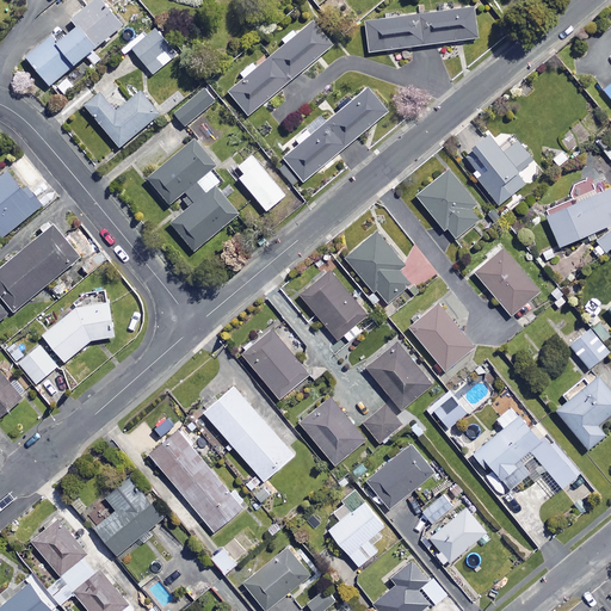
[(123,23),(104,0),(88,0),(69,17),(75,24),(57,38),(54,34),(26,56),(49,84),(123,23)]
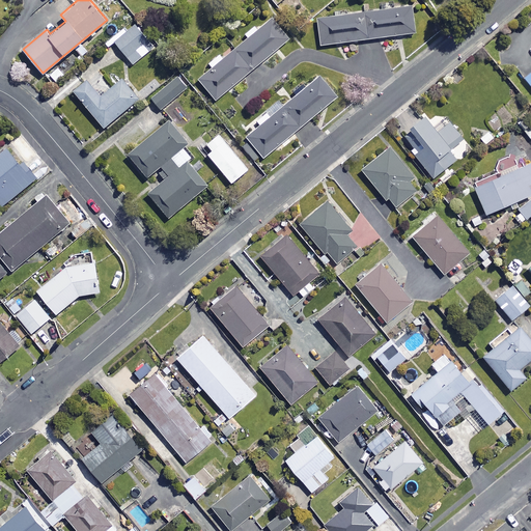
[(410,6),(365,12),(368,39),(414,33),(410,6)]
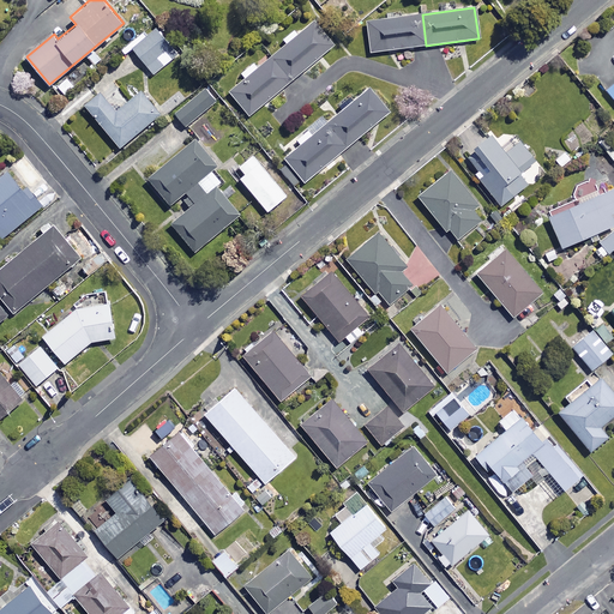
[(426,46),(422,14),(366,22),(371,53),(426,46)]
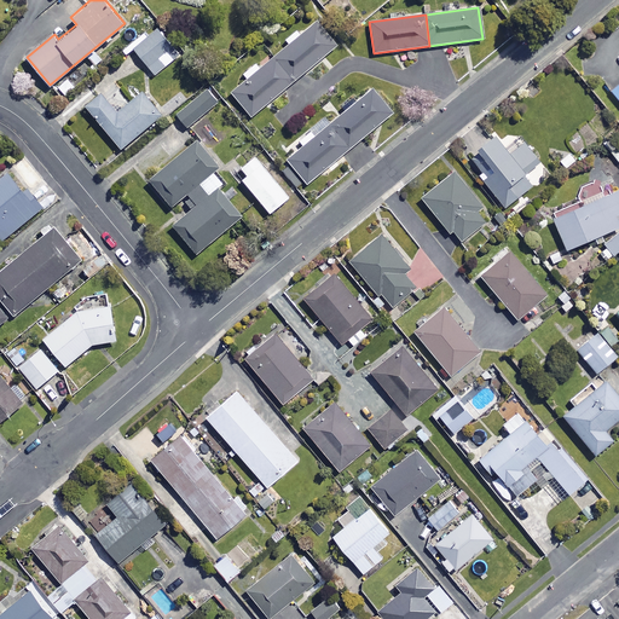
[(243,74),(247,79),(230,94),(249,117),(334,46),(313,22),(259,69),(255,63),(243,74)]
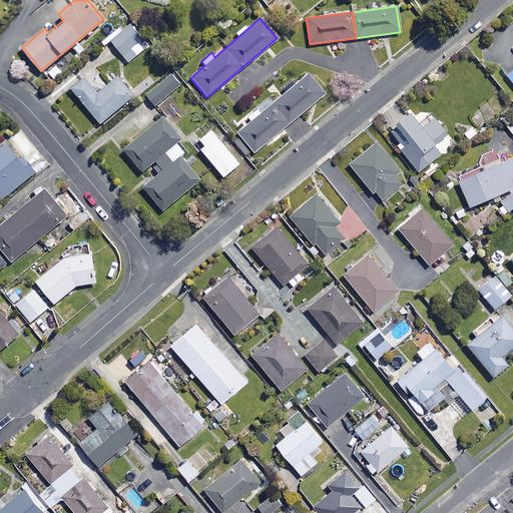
[(147,44),(130,23),(110,39),(127,61),(147,44)]
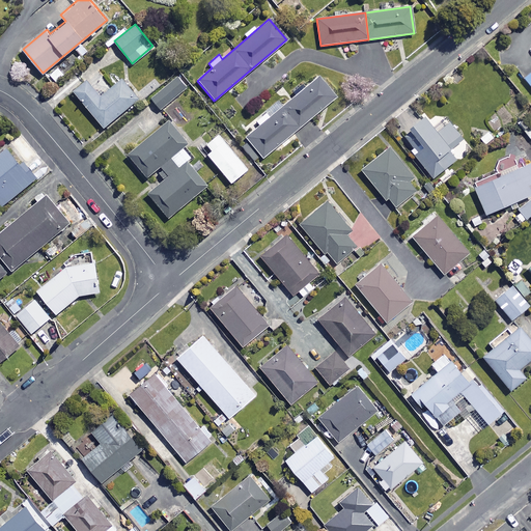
[(530,70),(522,78),(530,89),(530,70)]
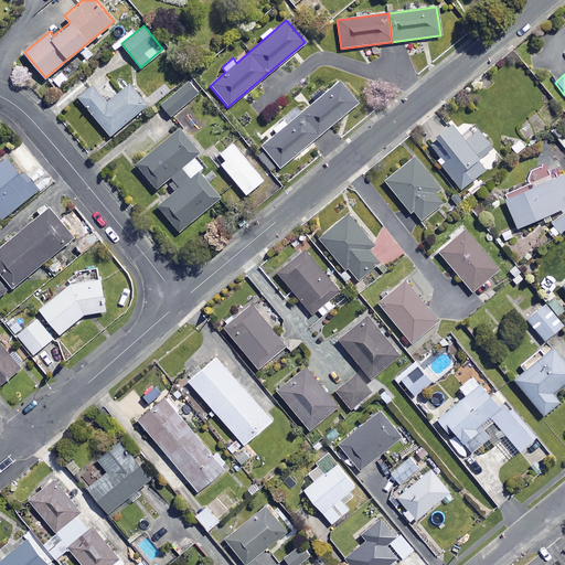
[(200,92),(190,80),(161,103),(172,115),(200,92)]
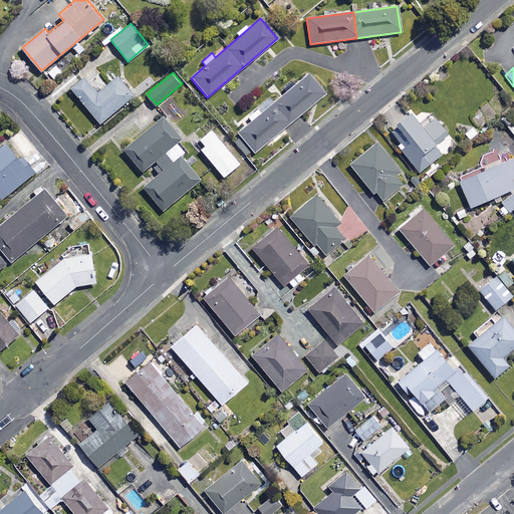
[(134,93),(117,74),(96,91),(83,75),(69,86),(99,122),(134,93)]
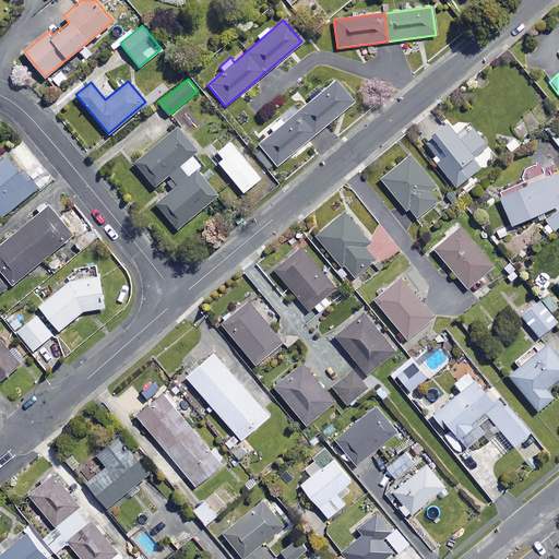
[(352,104),(334,82),(259,145),(276,167),(352,104)]
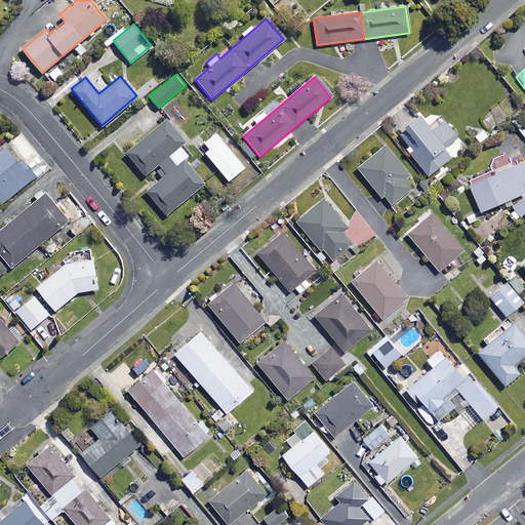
[(195,169),(197,167),(187,155),(190,153),(180,142),(186,137),(167,117),(126,152),(146,173),(154,167),(162,176),(147,190),(167,213),(205,182),(195,169)]
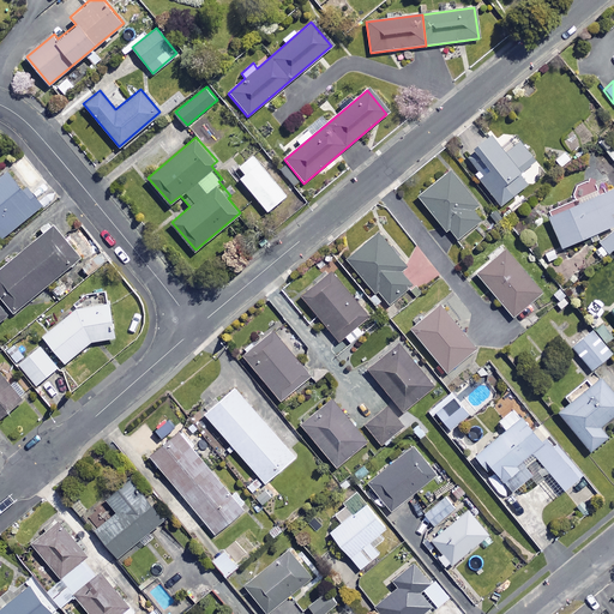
[(503,155),(488,137),(464,157),(476,172),(473,174),(499,208),(525,186),(517,175),(533,162),(517,143),(503,155)]
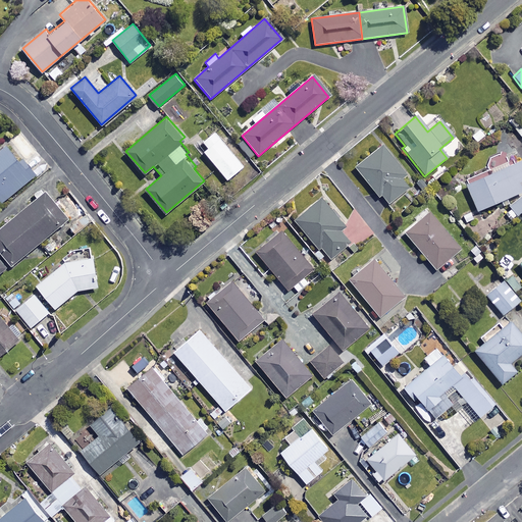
[(521,122),(521,121),(513,127),(520,137),(521,135),(521,122)]
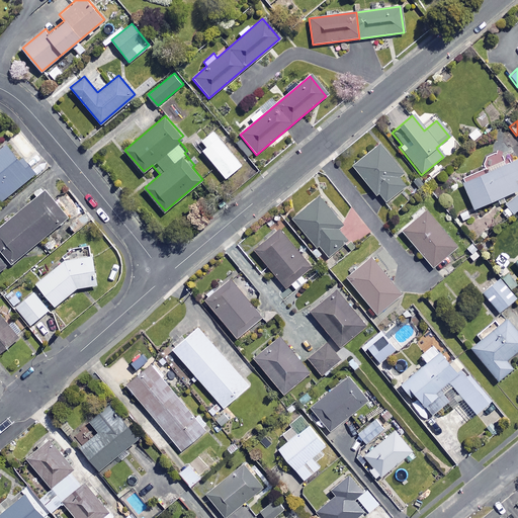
[(477,127),(467,135),(472,142),(483,135),(477,127)]
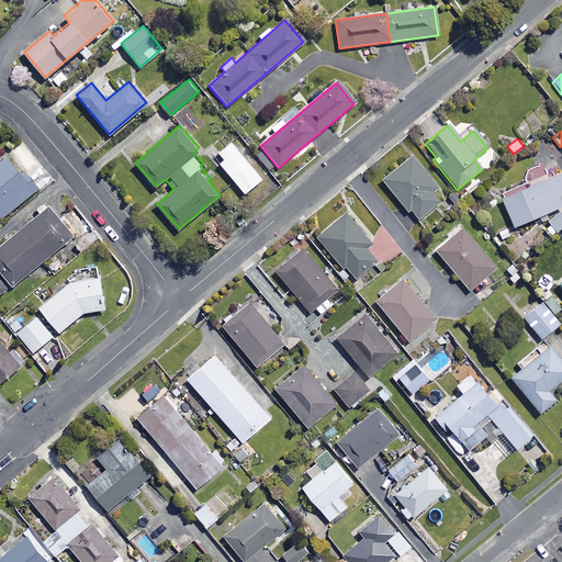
[(261,177),(231,139),(218,149),(224,157),(220,160),(245,191),(261,177)]
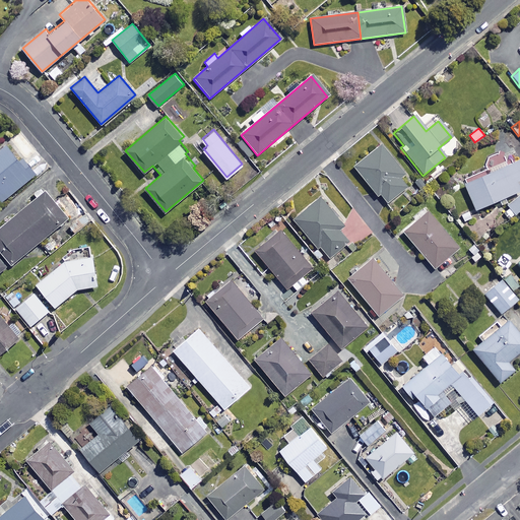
[(21,158),(7,142),(0,147),(0,196),(4,199),(37,172),(23,156),(21,158)]
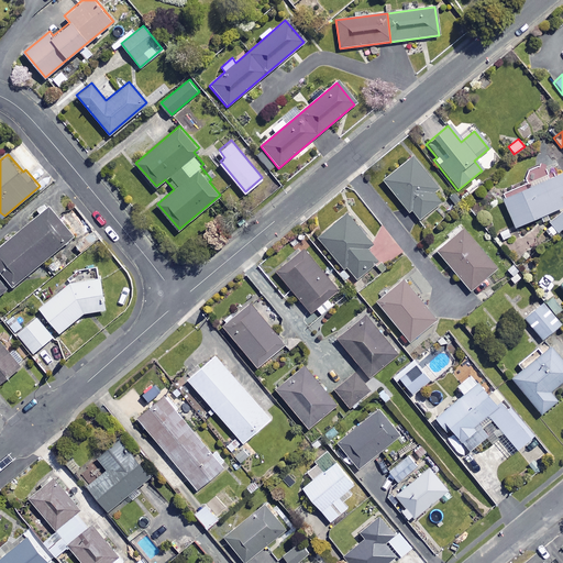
[(411,157),(382,180),(408,213),(410,211),(417,220),(444,198),(411,157)]
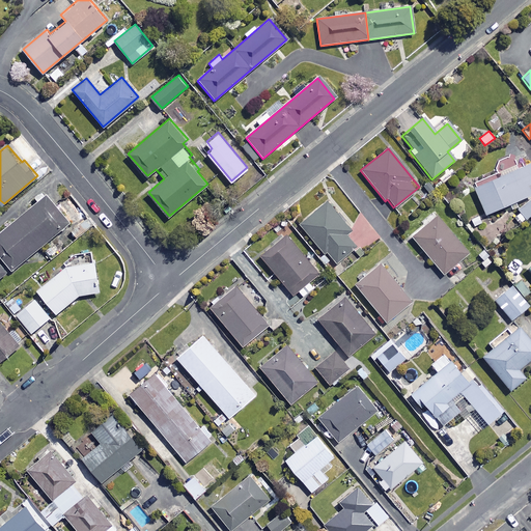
[(530,184),(530,168),(529,164),(472,187),(483,215),(530,195),(527,186),(530,184)]
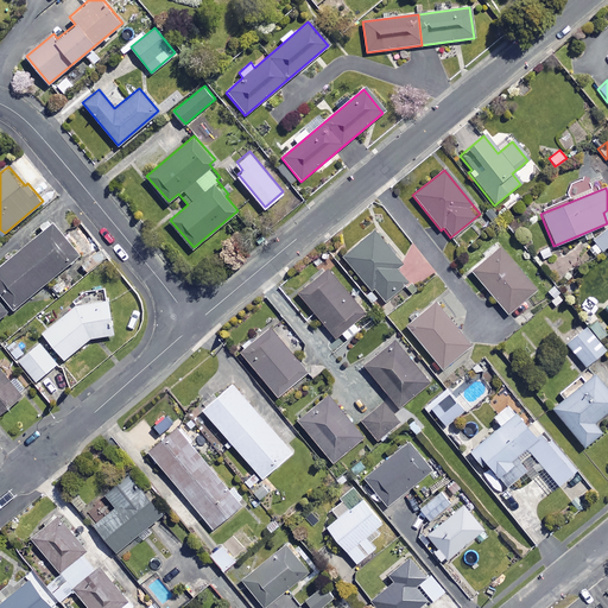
[(52,222),(51,223),(46,219),(40,223),(44,229),(0,265),(0,291),(13,308),(80,253),(52,222)]
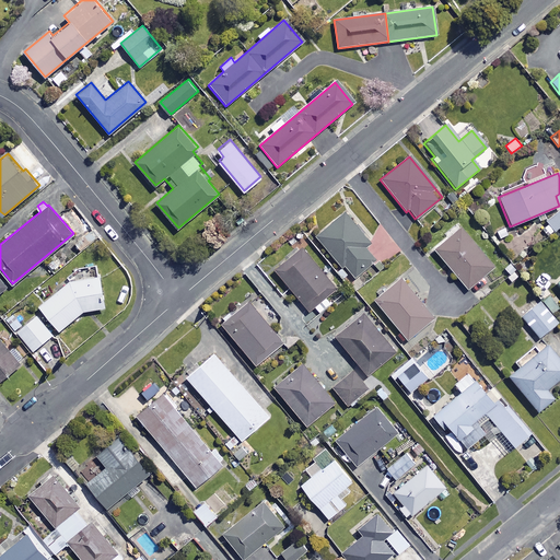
[(342,266),(336,271),(342,279),(350,271),(354,276),(375,259),(363,244),(370,240),(346,210),(316,235),(342,266)]
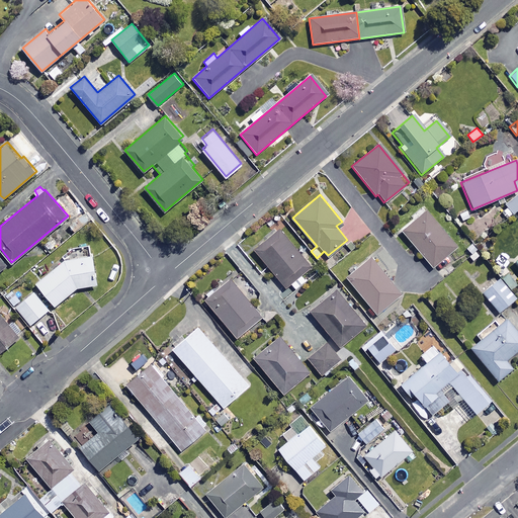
[(456,248),(425,211),(401,232),(432,268),(456,248)]
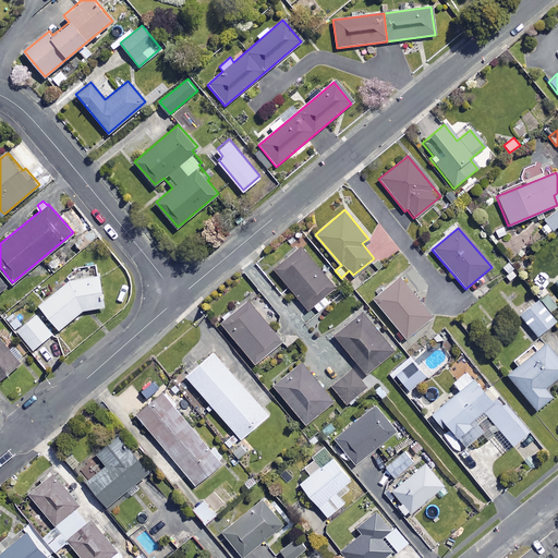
[(335,288),(301,246),(274,268),(307,310),(335,288)]
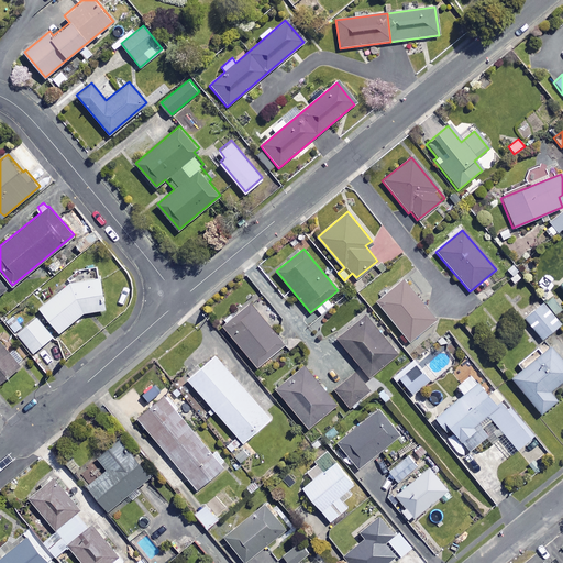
[(105,308),(100,276),(73,280),(39,307),(58,332),(85,311),(105,308)]
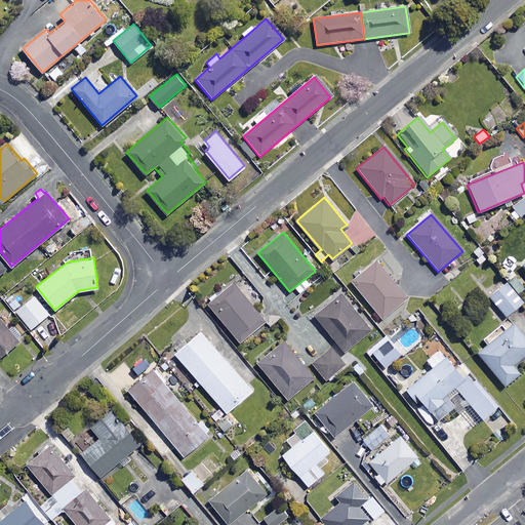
[(407,298),(377,261),(352,281),(381,318),(407,298)]
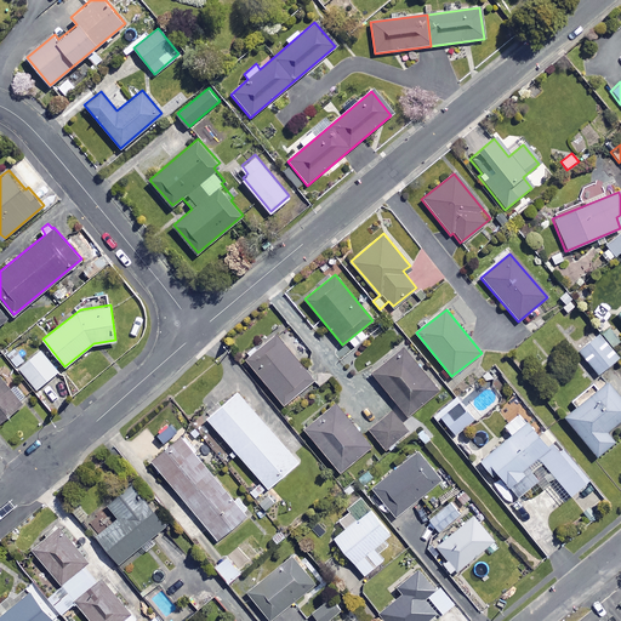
[(314,381),(277,334),(246,358),(283,405),(314,381)]
